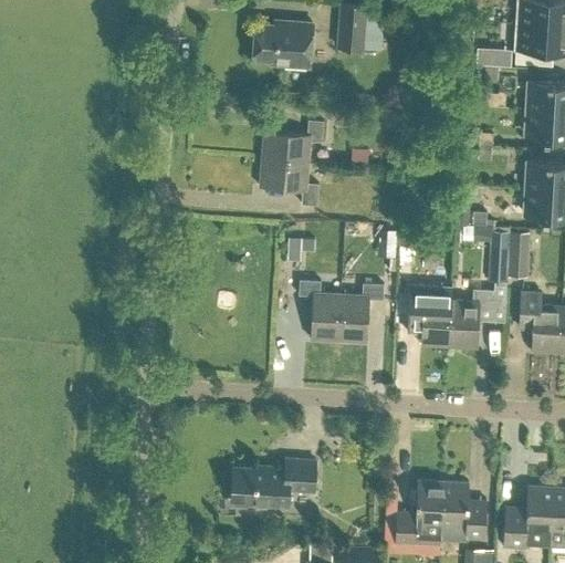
[(519,0),(518,25),(564,28),(564,1),(556,1),(556,0),(519,0)]
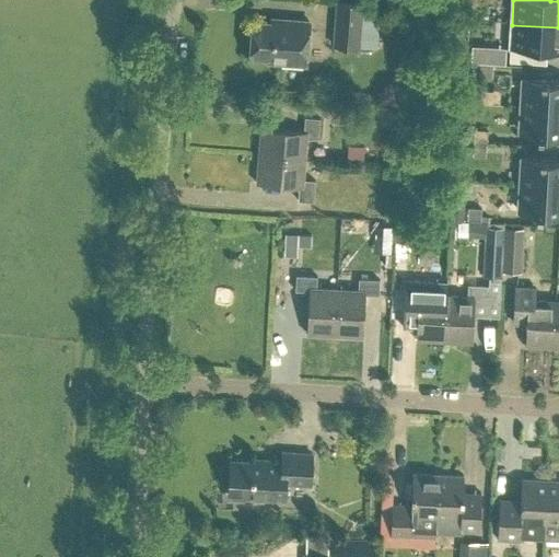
[(362,50),(365,6),(338,3),(334,48),(362,50)]
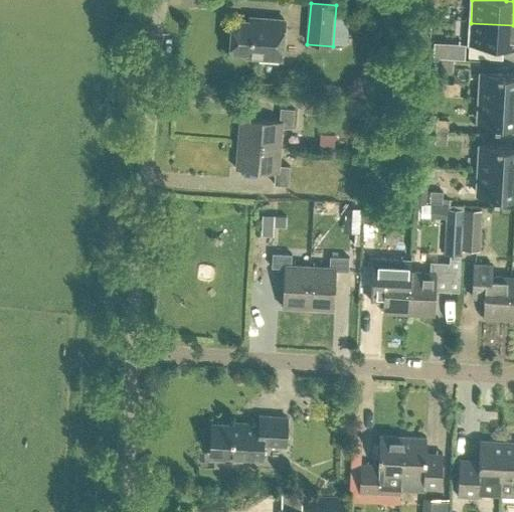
[(282,61),(285,22),(260,20),(259,23),(232,21),(229,53),(248,55),(247,59),(282,61)]
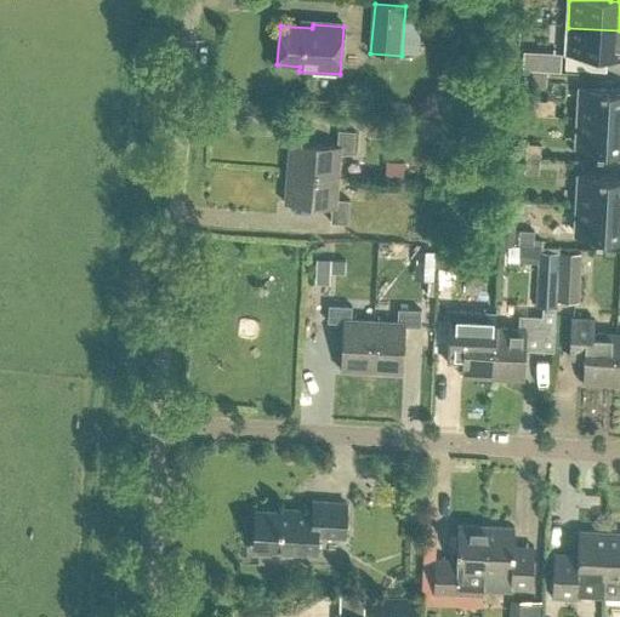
[(619,30),(568,28),(566,70),(607,73),(607,58),(619,58),(619,30)]
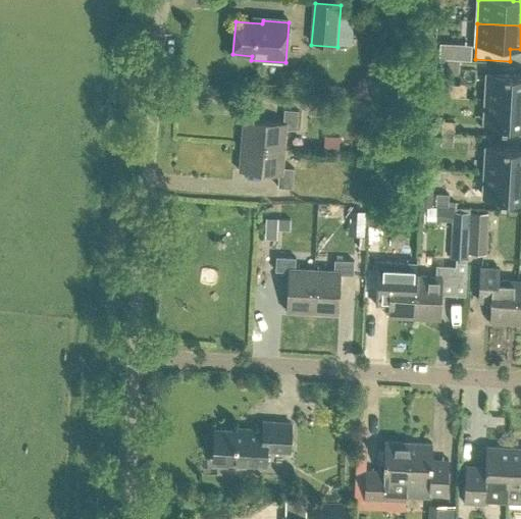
[(441,47),(440,59),(451,60),(452,47),(441,47)]
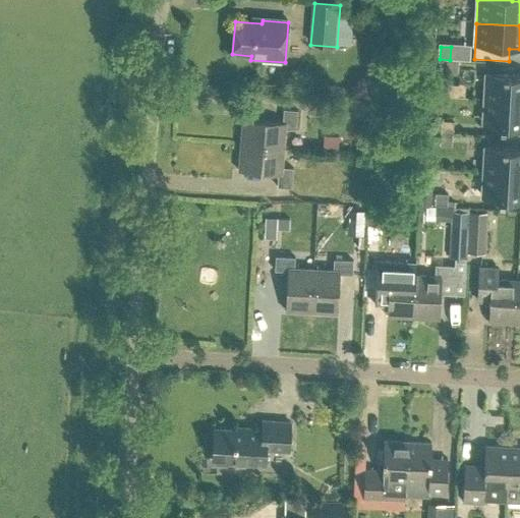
[(438,63),(438,74),(445,75),(447,75),(447,76),(458,77),(459,64),(447,64),(446,63),(438,63)]
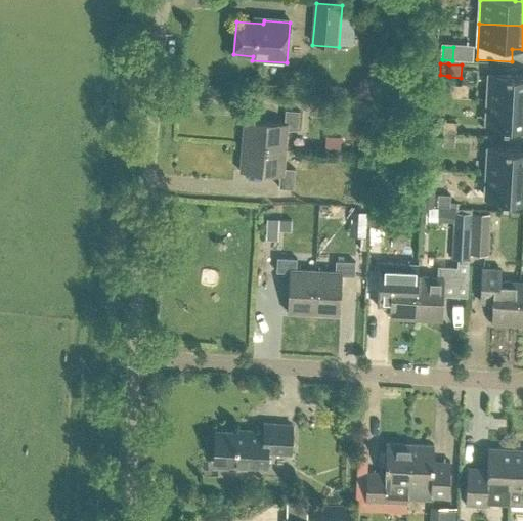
[(490,101),(522,103),(522,78),(511,77),(511,76),(507,76),(507,77),(491,76),(490,101)]
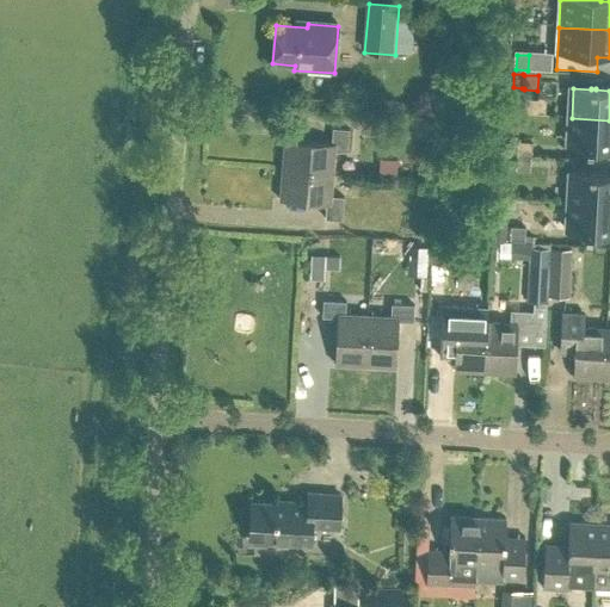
[(609,121),(572,118),(570,148),(587,149),(586,150),(592,152),(592,149),(609,150),(609,121)]
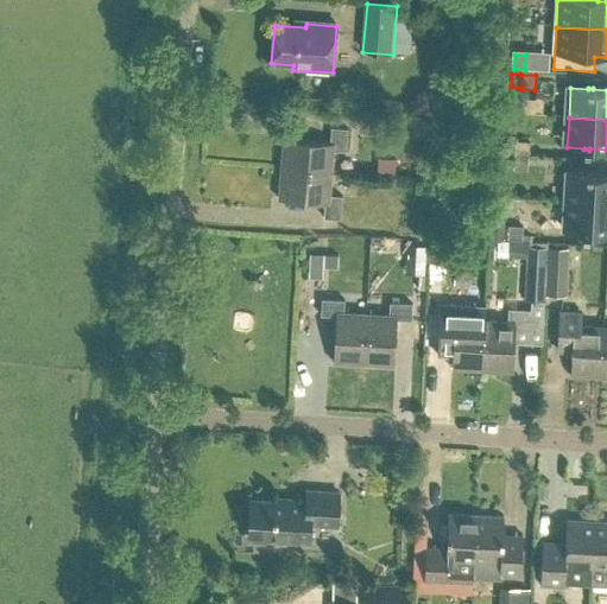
[(383,124),(361,121),(361,131),(381,133),(383,124)]
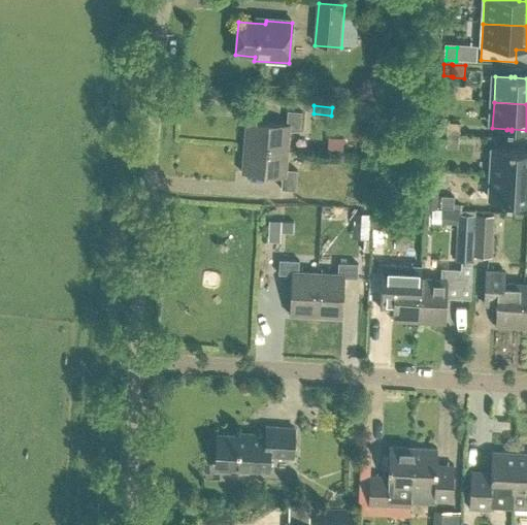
[(243,148),(287,152),(289,132),(300,133),(301,113),(287,111),(286,125),(245,122),(243,148)]
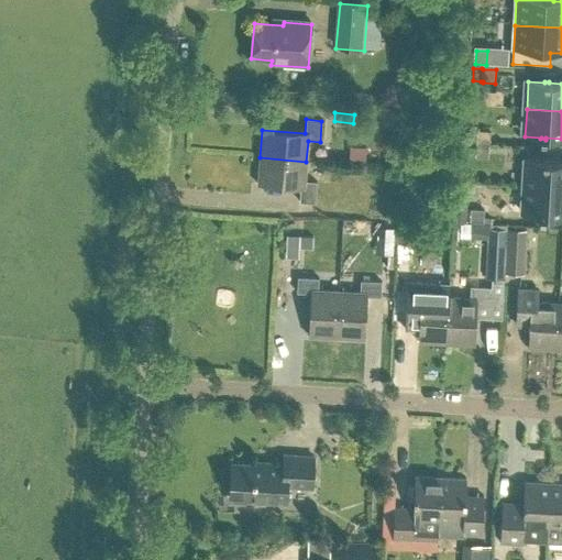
[(477,149),(489,150),(491,136),(478,135),(477,149)]
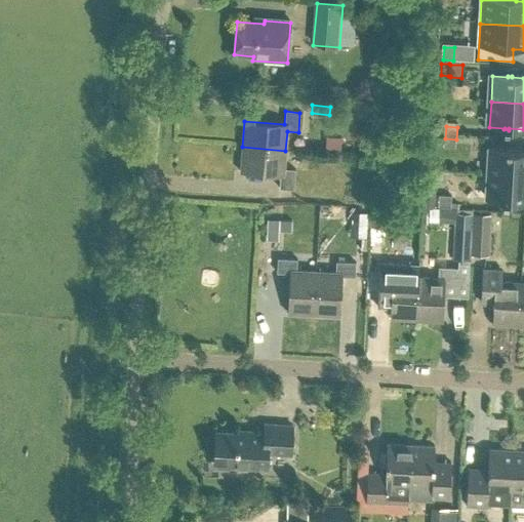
[(456,152),(456,139),(445,138),(444,151),(456,152)]
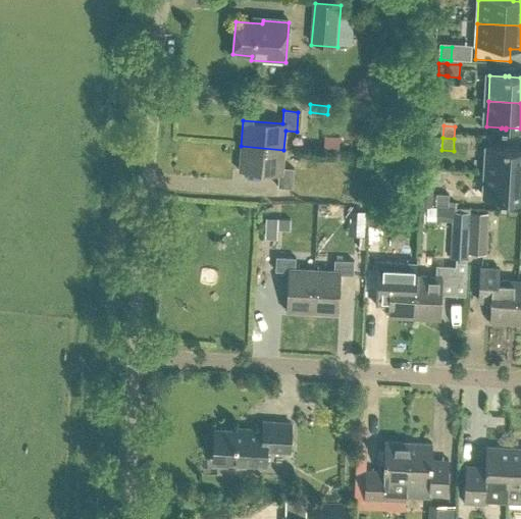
[(339,155),(340,141),(325,140),(324,154),(339,155)]
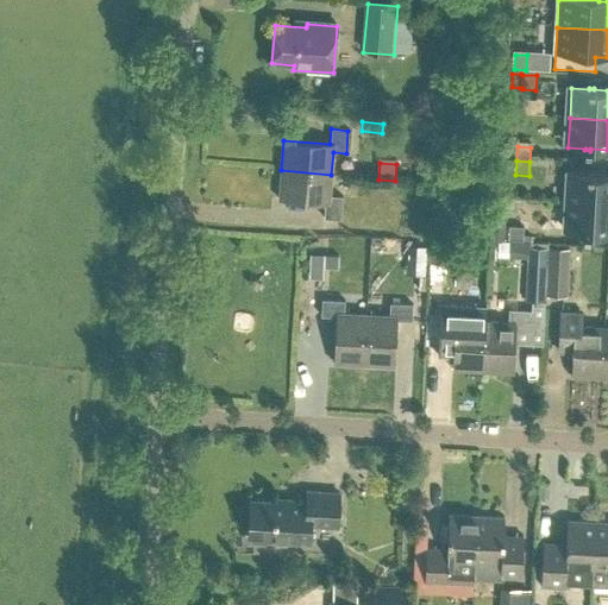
[(328,197),(331,175),(281,170),(279,201),(325,205),(324,221),(339,222),(342,199),(328,197)]
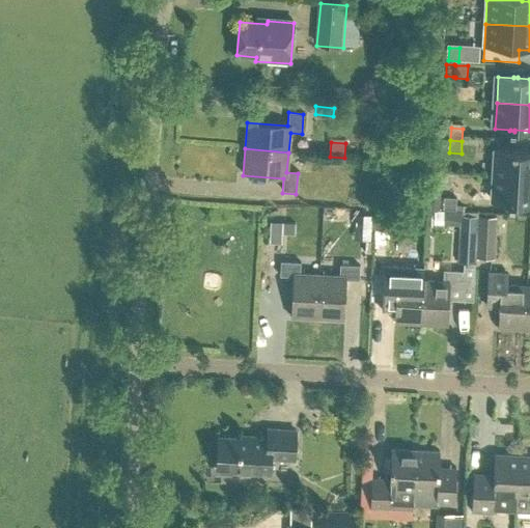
[(496,177),(529,178),(529,153),(518,153),(518,150),(512,150),(512,153),(498,151),(496,177)]
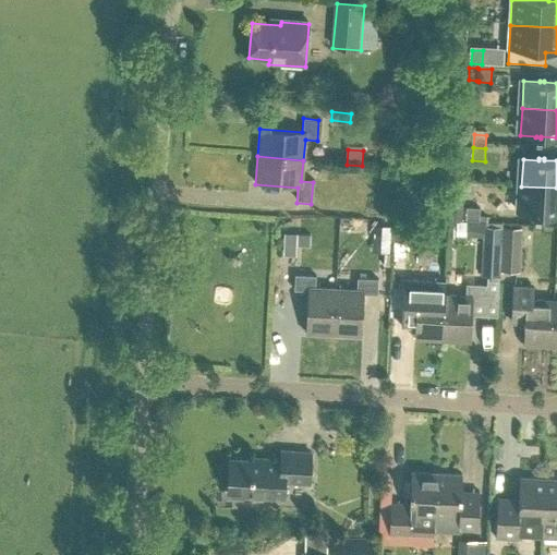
[(556,188),(521,186),(520,214),(535,214),(535,216),(541,216),(541,215),(556,215),(556,188)]
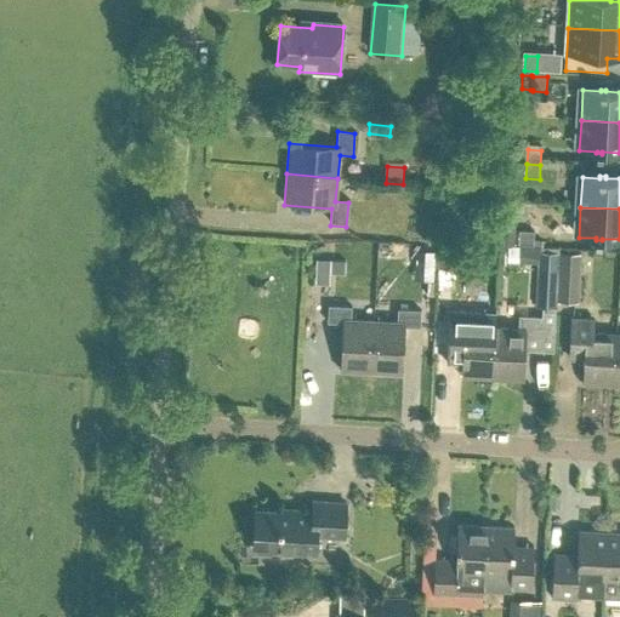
[(519,250),(534,251),(535,236),(521,235),(519,250)]
